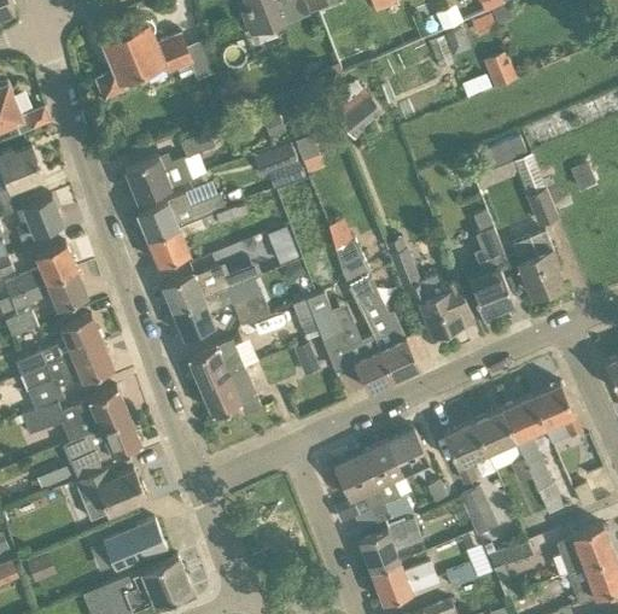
[(0,0),(0,15),(15,10),(10,0),(0,0)]
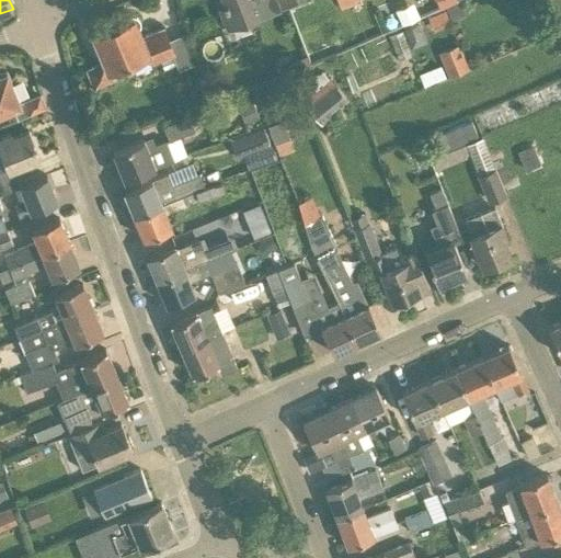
[(297,0),(220,0),(225,9),(219,12),(227,31),(256,20),(250,1),(252,0),(275,0),(281,12),(299,6),(297,0)]
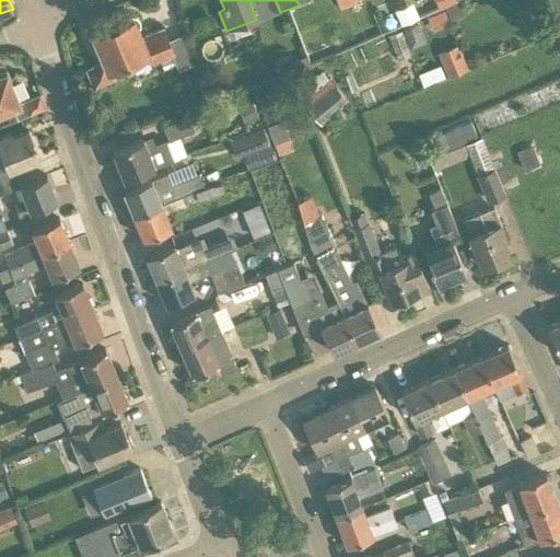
[(334,0),(339,11),(340,12),(341,12),(360,4),(358,0),(334,0)]
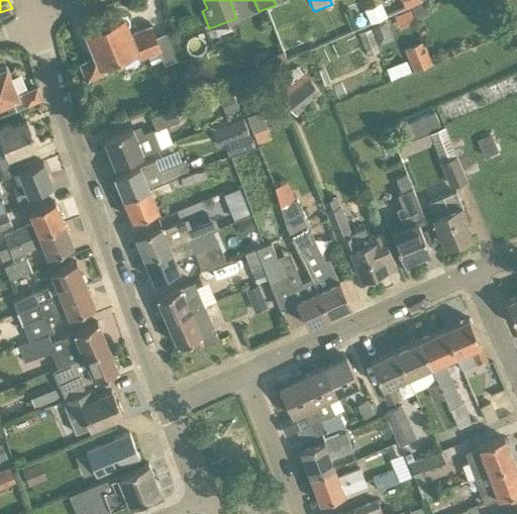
[(416,24),(412,14),(397,20),(402,30),(416,24)]
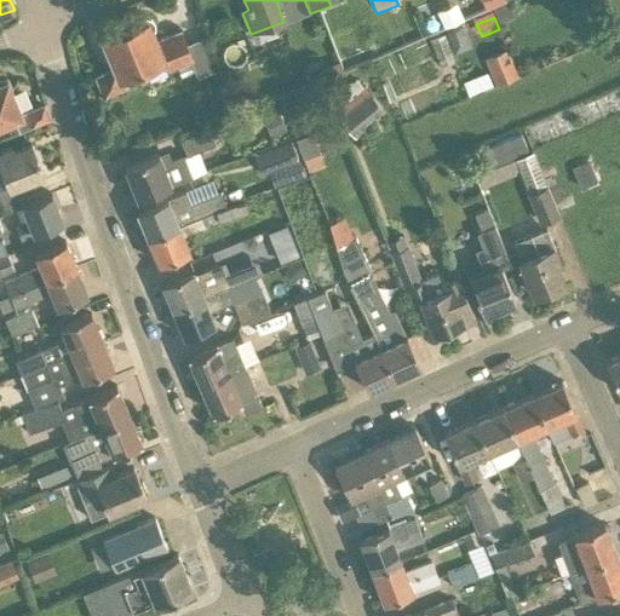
[(155,44),(151,34),(153,32),(153,30),(154,29),(154,28),(154,27),(153,26),(153,24),(153,23),(151,22),(149,21),(147,21),(144,21),(143,21),(142,21),(141,22),(141,23),(139,24),(138,26),(138,27),(138,28),(104,42),(116,70),(96,79),(104,99),(127,90),(124,80),(164,63),(167,73),(178,68),(190,63),(195,74),(196,79),(214,72),(201,41),(185,47),(181,33),(155,44)]
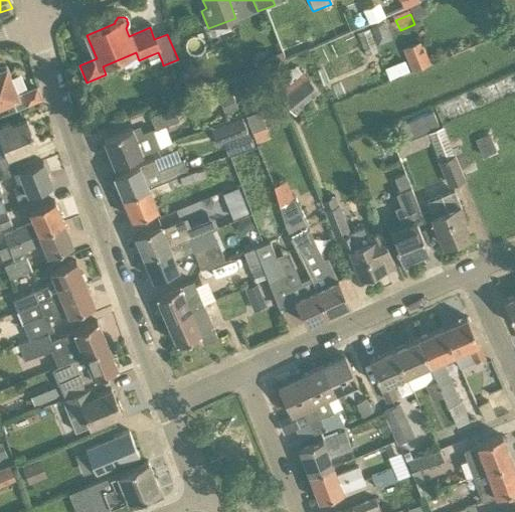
[(385,24),(369,29),(375,46),(391,40),(385,24)]
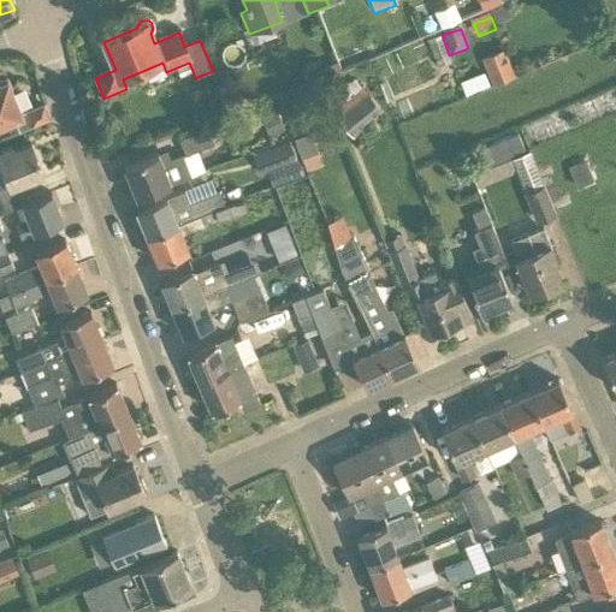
[(514,79),(503,52),(481,61),(492,88),(514,79)]
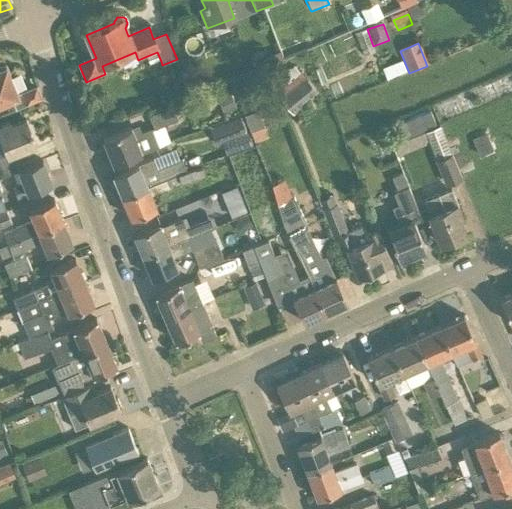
[(157,52),(147,56),(151,65),(161,61),(157,52)]
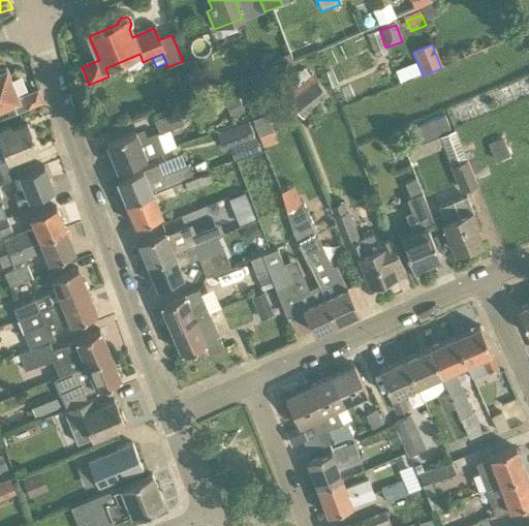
[(42,104),(37,92),(19,99),(6,69),(0,71),(0,109),(11,104),(16,116),(42,104)]
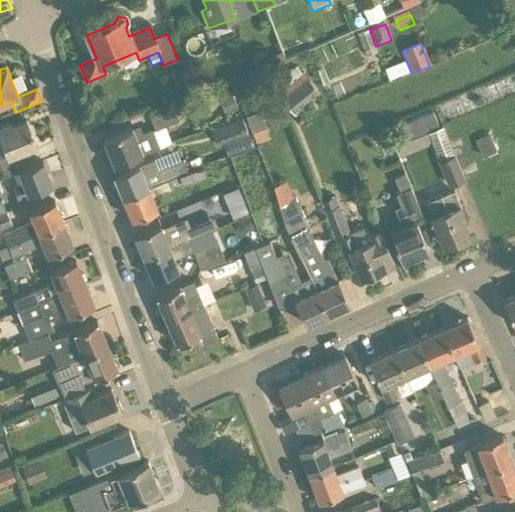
[(295,113),(300,109),(318,94),(304,75),(284,92),(293,103),(290,106),(295,113)]
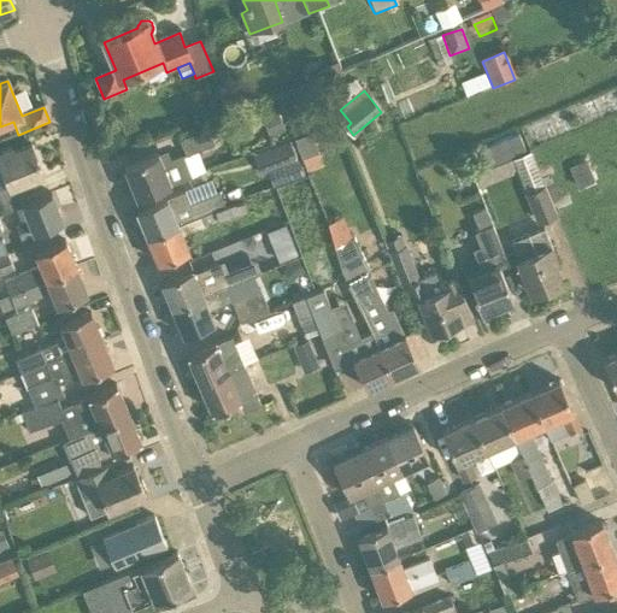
[(305,102),(309,115),(318,111),(315,100),(305,102)]
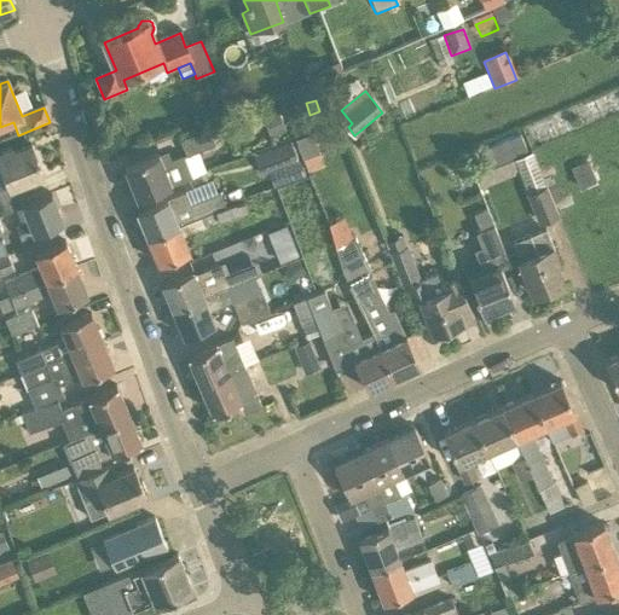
[(278,119),(265,125),(268,132),(282,126),(278,119)]
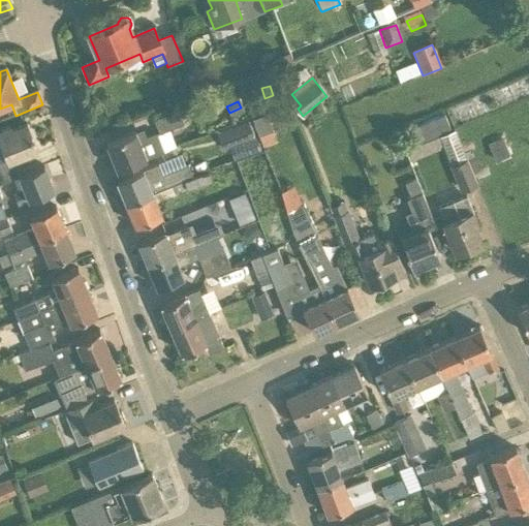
[(178,112),(154,122),(159,135),(183,125),(178,112)]
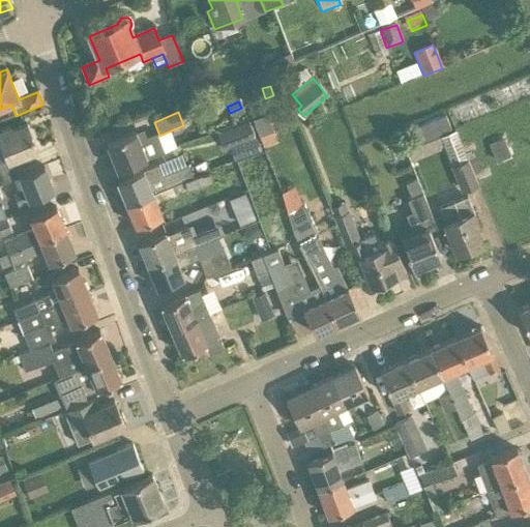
[(272,133),(266,117),(254,122),(260,138),(272,133)]
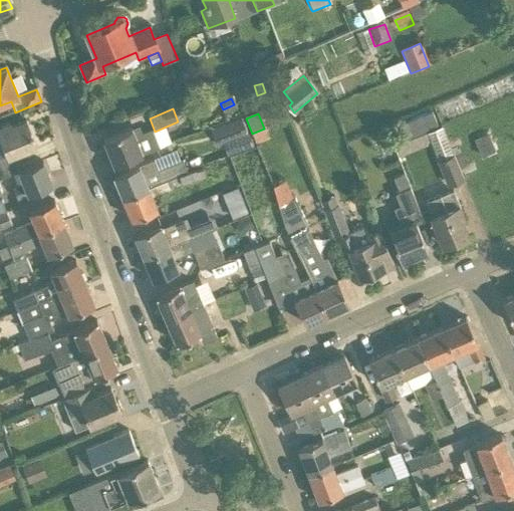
[(402,125),(409,142),(427,135),(438,130),(432,113),(402,125)]
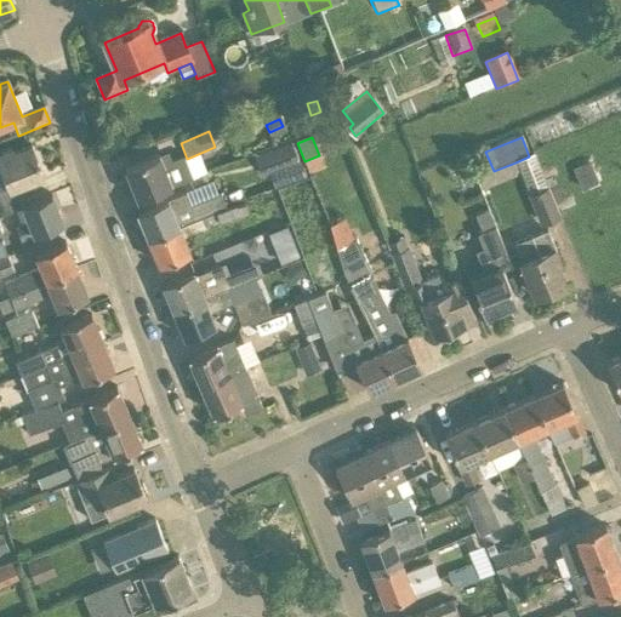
[(0,218),(3,217),(18,210),(11,190),(44,177),(32,147),(15,153),(13,149),(0,154),(0,218)]
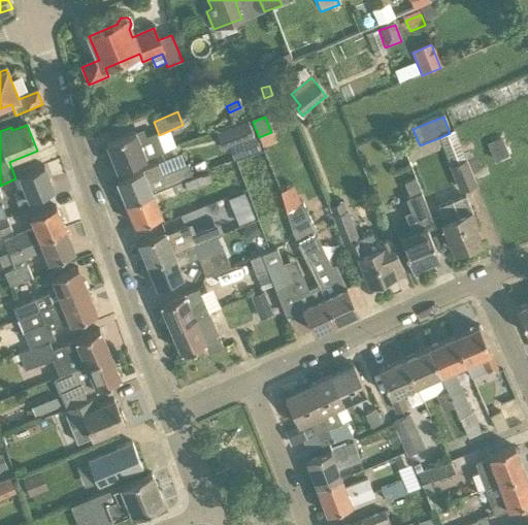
[(255,139),(250,125),(226,134),(232,150),(255,139)]
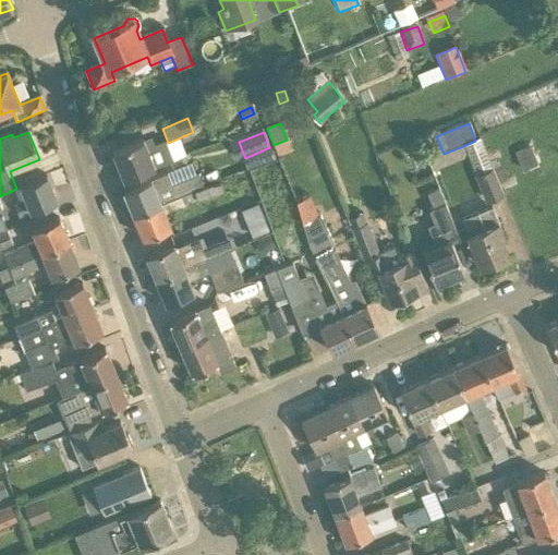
[(150,139),(143,142),(142,141),(112,153),(124,182),(154,170),(154,169),(172,161),(165,142),(154,147),(150,139)]
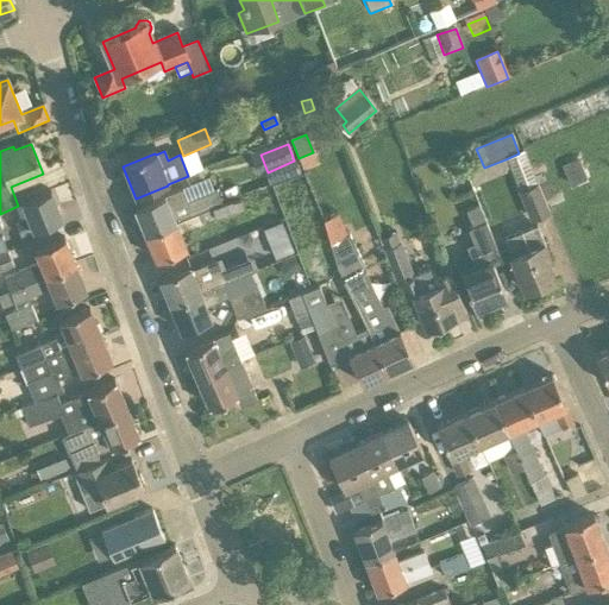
[(519,153),(506,159),(510,169),(520,193),(531,220),(548,213),(522,152),(519,153)]
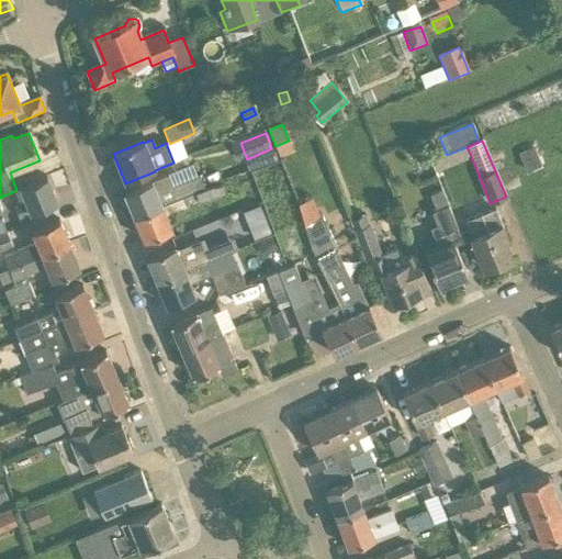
[(247,159),(253,172),(277,163),(271,148),(247,159)]
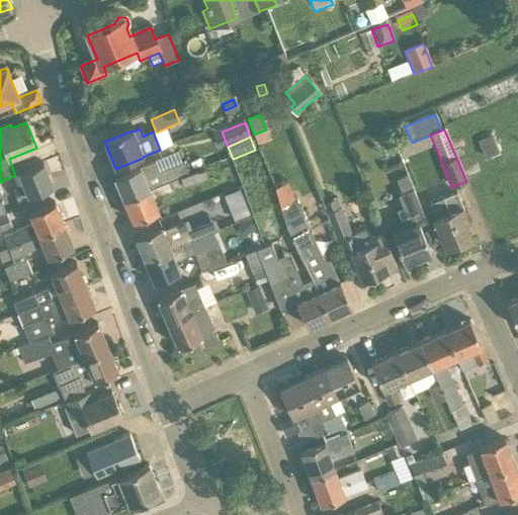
[(485,161),(499,155),(492,137),(478,144),(485,161)]
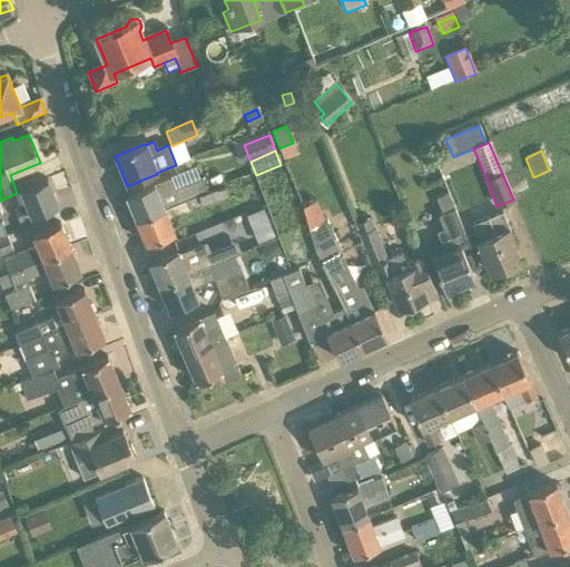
[(170,178),(153,185),(126,196),(136,222),(164,211),(185,202),(207,193),(202,179),(175,189),(170,178)]
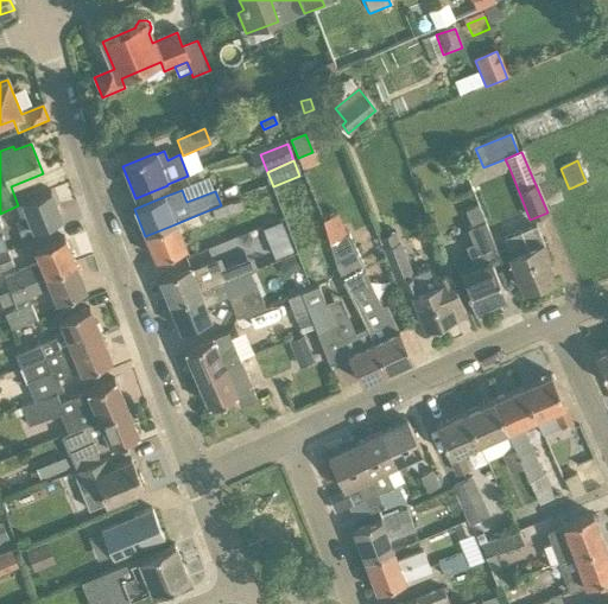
[(16,226),(20,236),(62,220),(50,192),(23,204),(29,220),(16,226)]
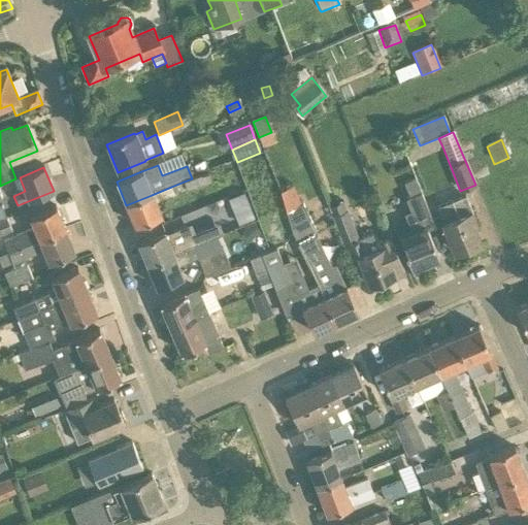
[(200,175),(192,178),(171,187),(174,195),(186,190),(187,191),(210,182),(207,174),(201,176),(200,175)]
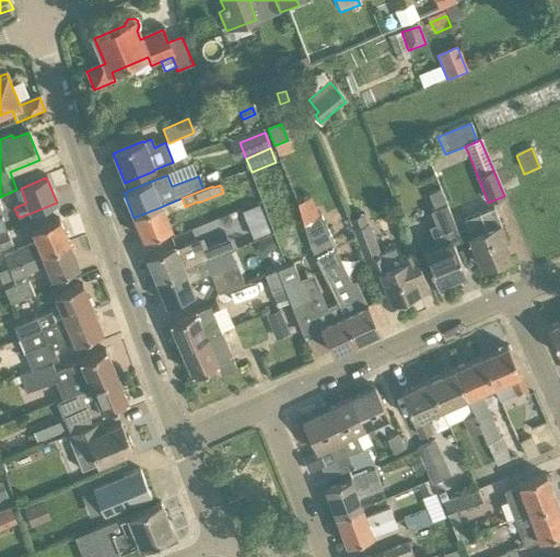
[(259,205),(242,211),(253,241),(270,233),(259,205)]
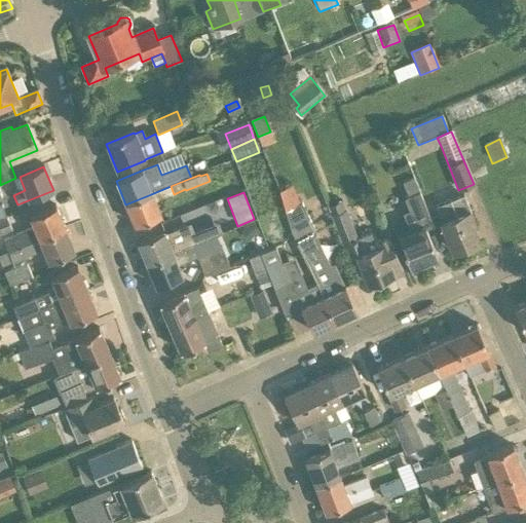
[(160,216),(151,194),(125,204),(135,226),(160,216)]
